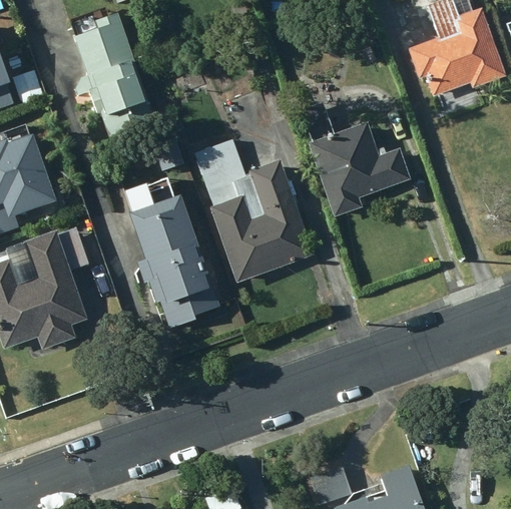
[(506,75),(481,9),(458,18),(451,0),(443,0),(423,8),(435,40),(407,50),(417,79),(424,77),(431,95),(468,82),(470,89),(506,75)]
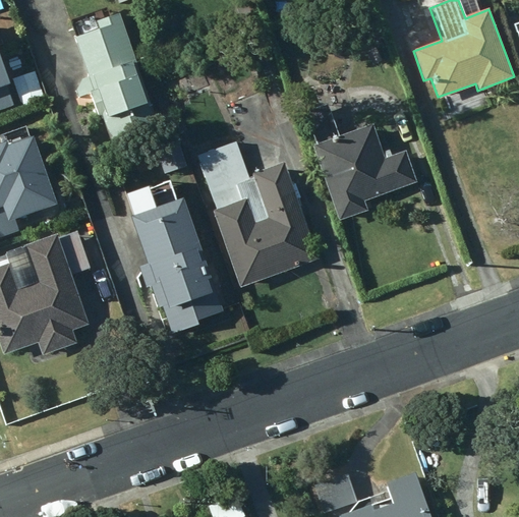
[(137,66),(118,15),(97,22),(100,32),(75,40),(88,77),(81,79),(75,91),(77,97),(87,94),(94,113),(104,110),(108,121),(103,122),(109,139),(157,122),(151,105),(147,107),(133,68),(137,66)]
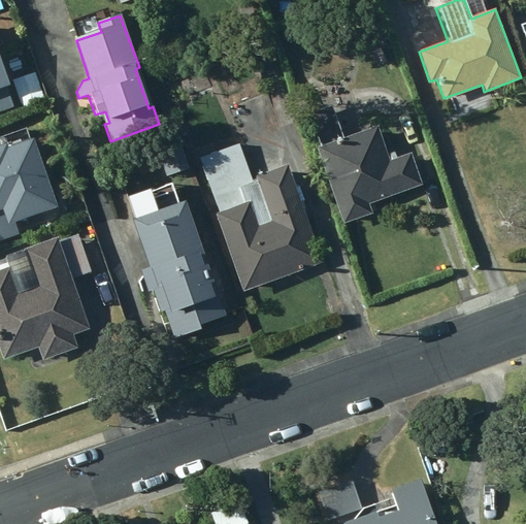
[(32,66),(4,76),(17,106),(43,96),(32,66)]
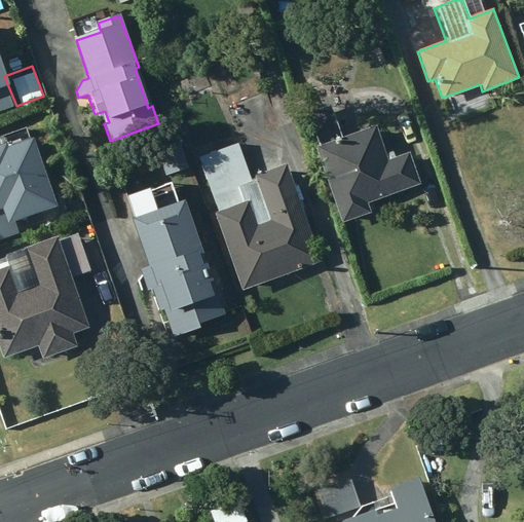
[(317,148),(315,148),(341,222),(370,212),(368,202),(420,185),(409,152),(388,159),(377,126),(343,138),(333,110),(308,119),(317,148)]
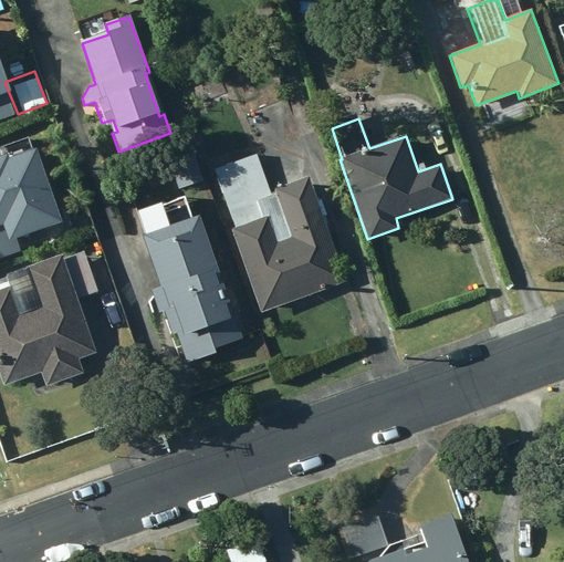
[(199,180),(189,152),(159,160),(169,190),(199,180)]
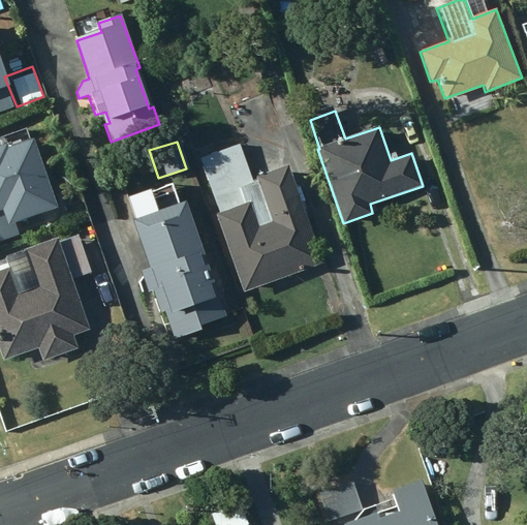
[(0,235),(11,232),(7,222),(42,210),(19,145),(0,150),(0,235)]
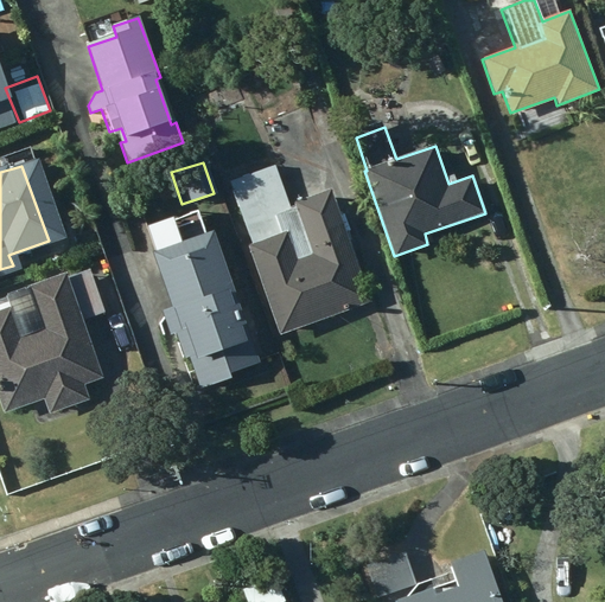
[(369,301),(329,192),(288,206),(274,167),(230,183),(254,245),(248,248),(280,334),(369,301)]
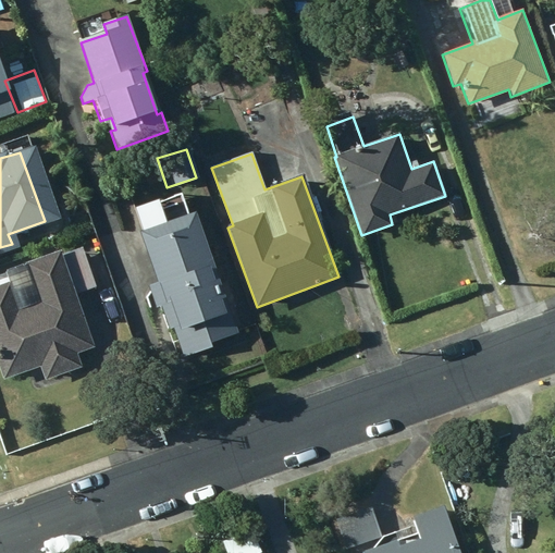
[(234,332),(193,218),(169,226),(172,235),(146,245),(160,284),(152,286),(144,299),(146,308),(162,302),(172,327),(174,327),(185,356),(208,347),(207,342),(234,332)]
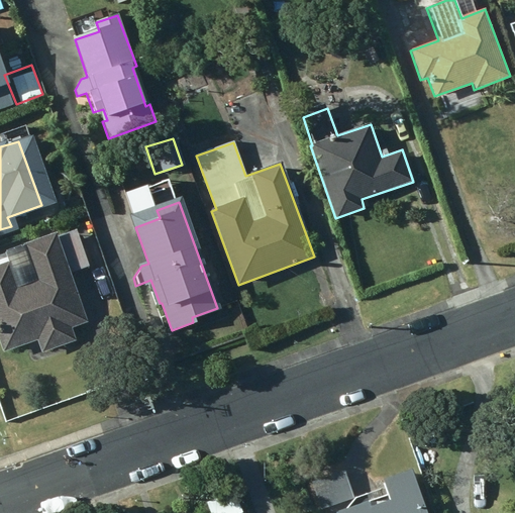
[(78,231),(59,237),(72,273),(91,266),(78,231)]
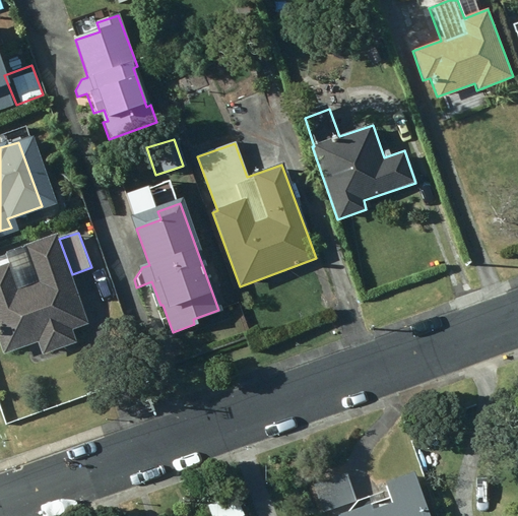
[(0,348),(2,355),(37,342),(42,356),(76,342),(71,329),(86,323),(56,237),(0,256),(0,348)]
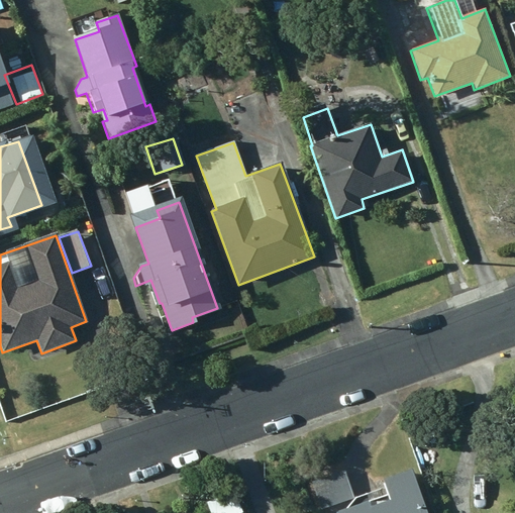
[(428,512),(412,465),(383,473),(390,494),(370,500),(366,490),(355,492),(346,503),(334,507),(336,512),(428,512)]
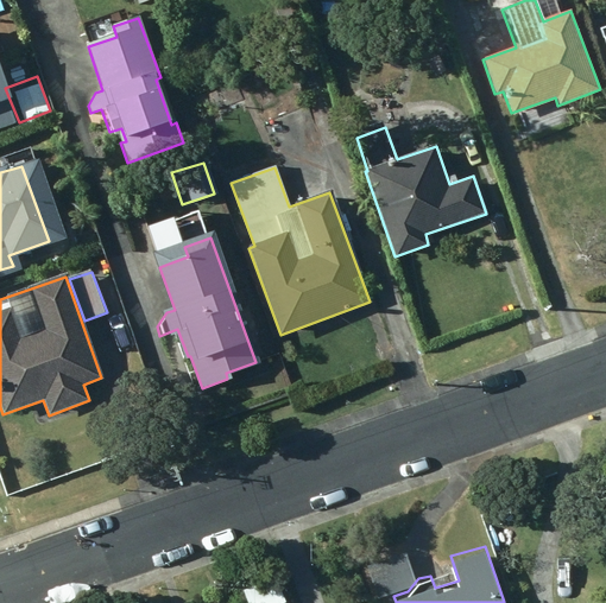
[(365,560),(376,591),(416,578),(405,547),(365,560)]
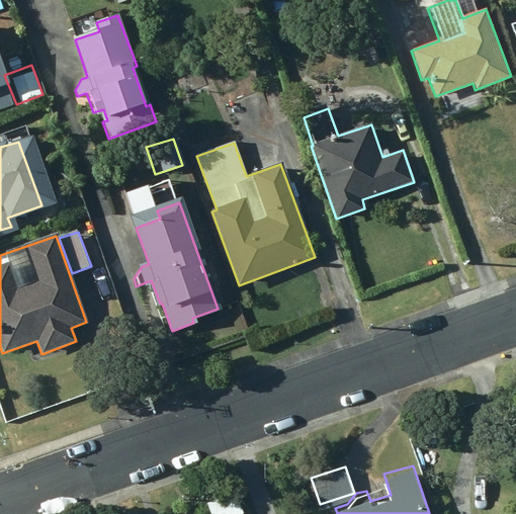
[(234,513),(238,513),(227,488),(195,502),(200,513),(234,513)]
